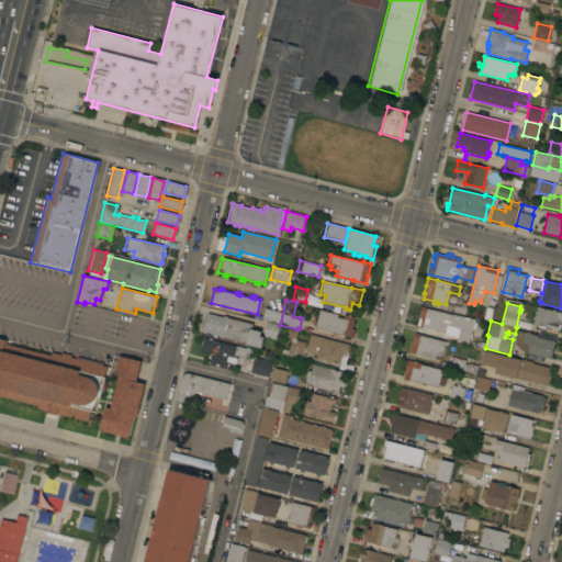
[(453,314),(475,319),(474,322),(476,323),(474,329),(473,328),(472,332),(476,333),(473,346),(447,339),(450,328),(459,330),(459,329),(449,326),(450,326),(448,325),(446,334),(417,326),(422,306),(453,314)]
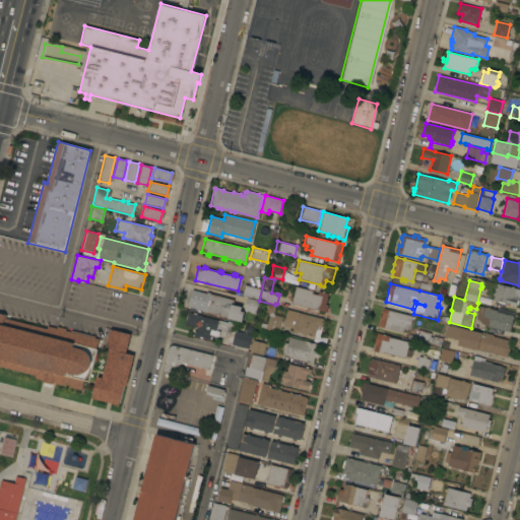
[(519,288),(519,297),(518,296),(518,300),(519,301),(518,306),(494,300),(497,283),(519,288)]
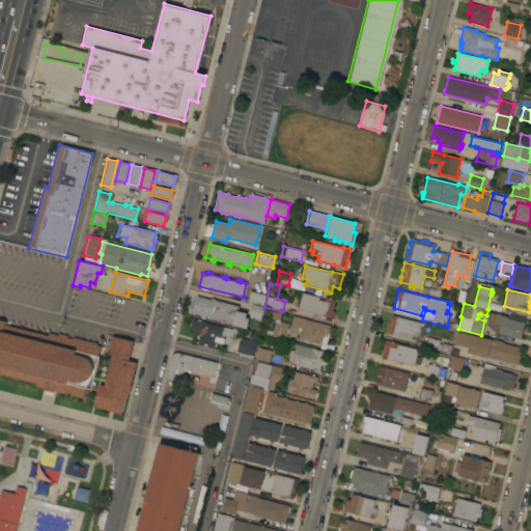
[(266,295),(263,306),(246,302),(249,290),(266,295)]
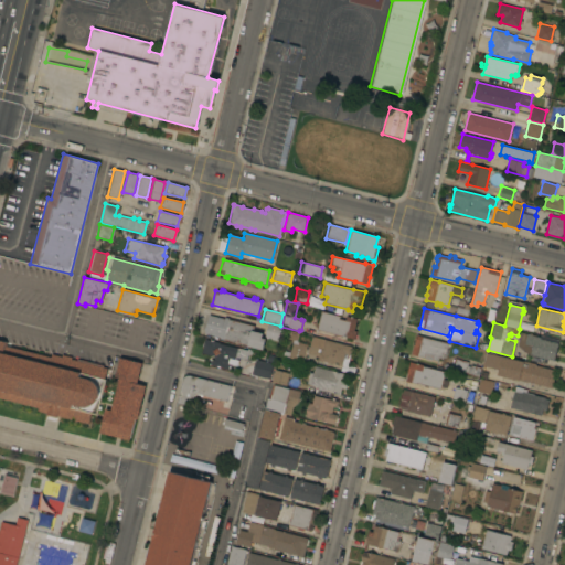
[(339,316),(338,319),(344,320),(345,316),(356,319),(353,330),(355,331),(353,339),(341,337),(333,336),(334,334),(316,329),(320,311),(339,316)]
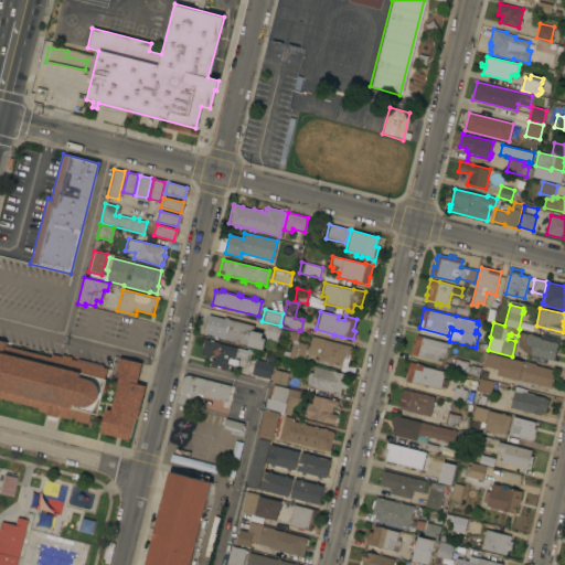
[(224,319),(224,317),(228,318),(227,319),(253,326),(254,323),(264,326),(260,338),(265,339),(262,350),(246,345),(219,339),(219,338),(203,333),(208,315),(224,319)]
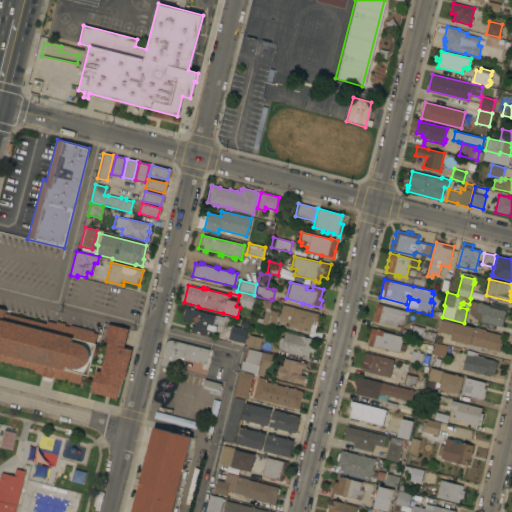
[(238,306),(242,293),(254,296),(251,309),(238,306)]
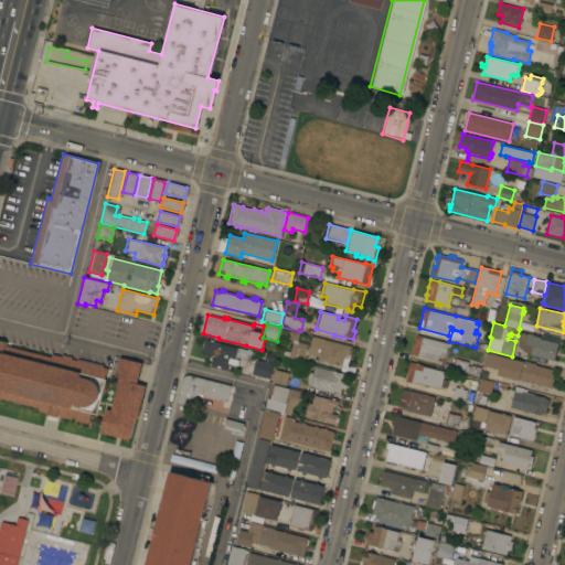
[(521,332),(530,334),(530,333),(532,333),(532,336),(541,337),(541,334),(558,339),(553,366),(531,361),(533,355),(529,354),(518,345),(521,332)]
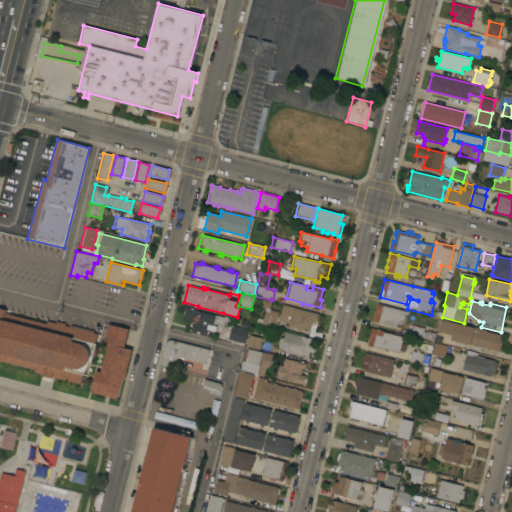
[(407,311),(404,321),(401,320),(400,325),(397,324),(396,327),(373,321),(375,313),(378,303),(407,311)]
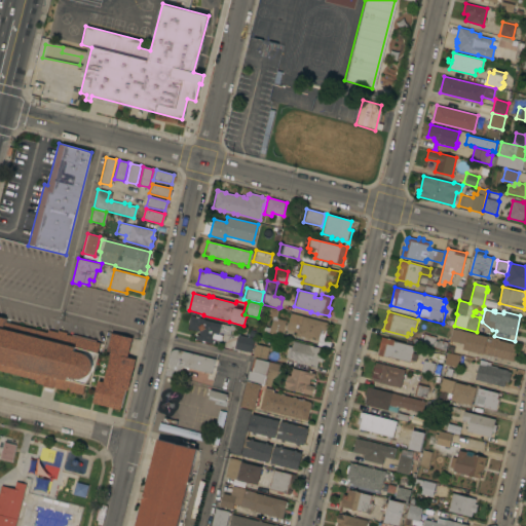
[(327,323),(325,330),(326,330),(323,341),(317,340),(317,341),(295,335),(296,332),(286,330),(290,312),(327,323)]
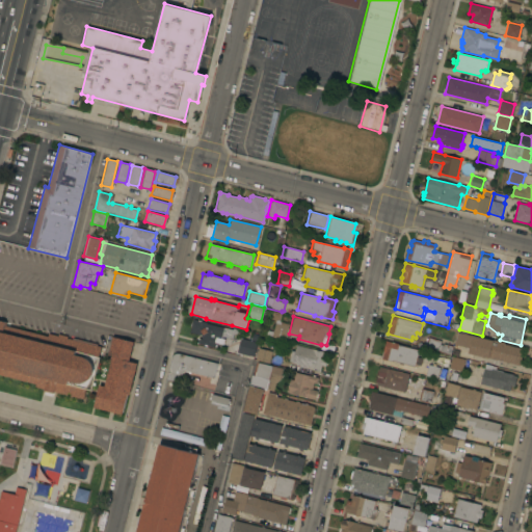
[(205,322),(205,323),(222,327),(233,329),(231,339),(220,336),(220,338),(223,339),(222,345),(215,343),(215,344),(216,344),(215,347),(214,347),(214,348),(196,344),(197,338),(200,339),(201,336),(189,333),(192,319),(205,322)]
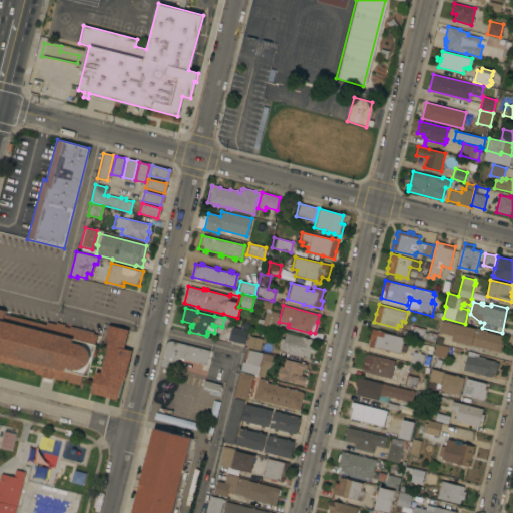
[(51,378),(50,382),(40,380),(42,373),(0,362),(0,309),(5,310),(4,314),(45,324),(46,322),(55,324),(55,322),(64,325),(64,326),(69,327),(69,326),(93,331),(92,334),(96,334),(94,344),(95,344),(87,377),(82,376),(80,385),(51,378)]
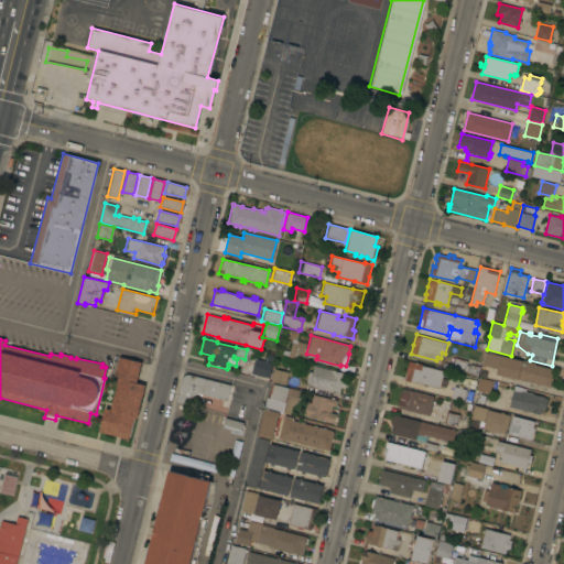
[(304,348),(305,348),(303,358),(302,358),(301,360),(281,356),(282,349),(289,351),(292,339),(305,344),(304,348)]
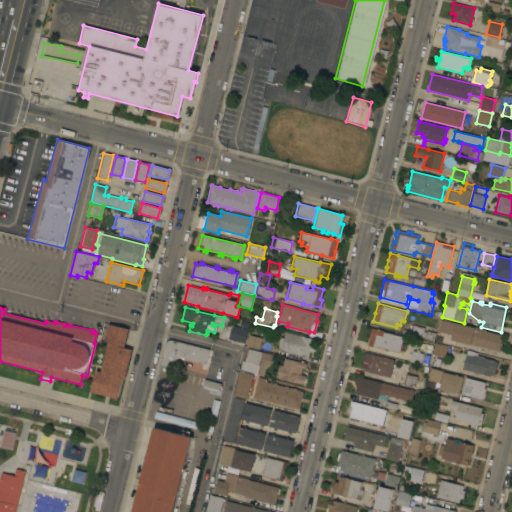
[(473,327),(474,327),(485,329),(485,331),(504,336),(500,351),(470,344),(470,345),(450,340),(452,335),(438,331),(441,319),(473,327)]
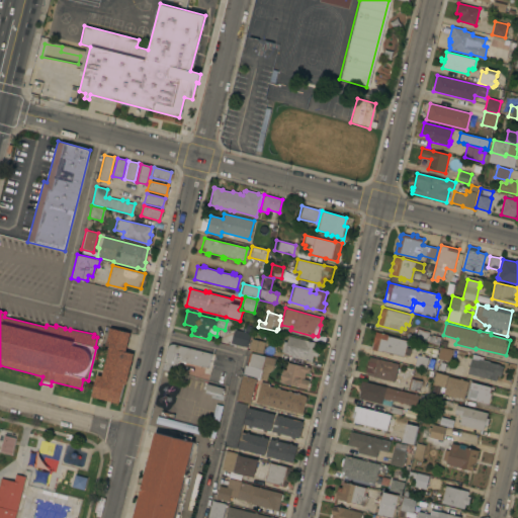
[(90,397),(96,375),(101,376),(108,346),(105,345),(109,328),(130,333),(124,351),(133,353),(125,384),(123,384),(118,404),(90,397)]
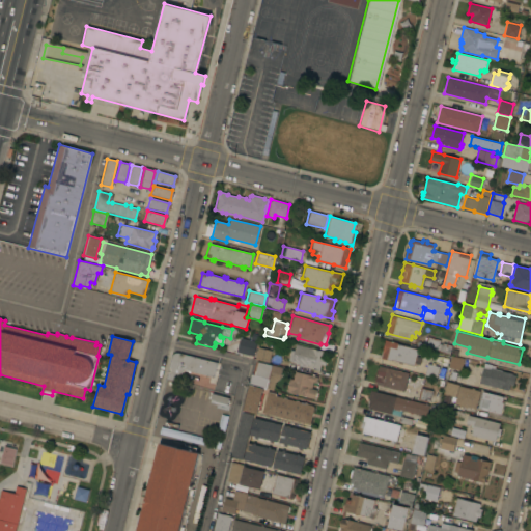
[(440,339),(439,343),(442,344),(442,343),(452,345),(450,355),(424,348),(427,336),(440,339)]
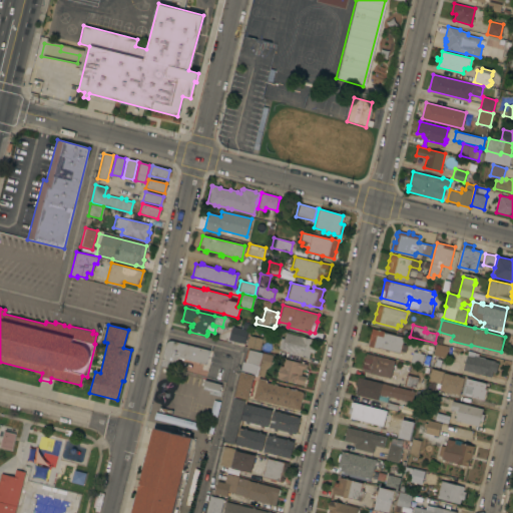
[(246,330),(243,344),(227,340),(231,326),(246,330)]
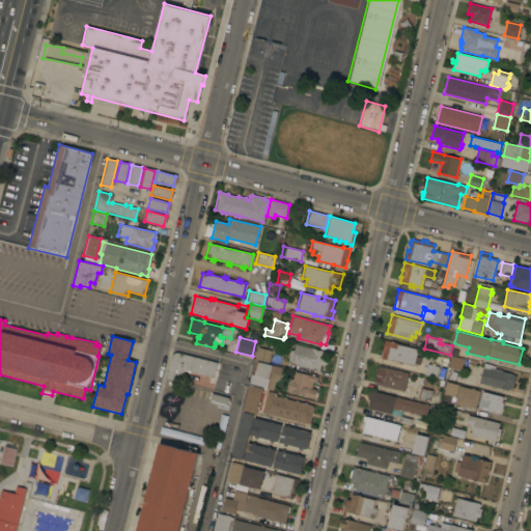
[(398,343),(398,344),(418,348),(417,353),(421,354),(419,364),(415,363),(414,366),(412,365),(411,371),(391,366),(392,361),(382,358),(386,340),(398,343)]
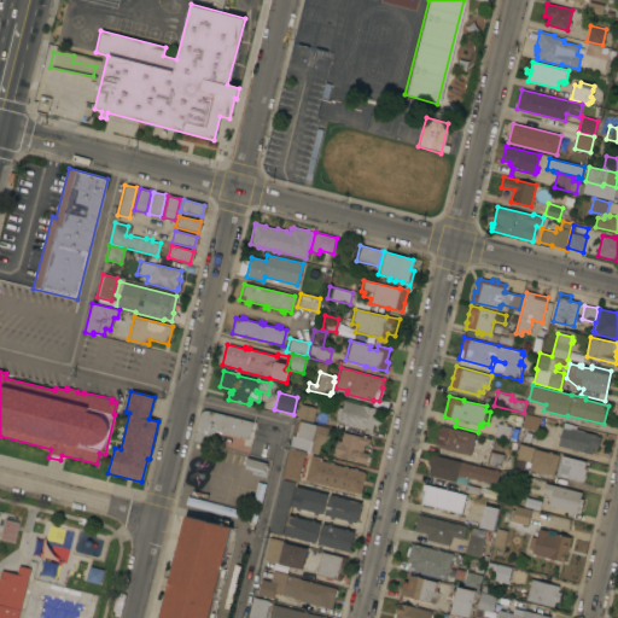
[(377,409),(374,417),(379,418),(377,425),(373,424),(371,431),(347,425),(347,424),(338,421),(338,420),(334,420),(338,407),(342,408),(343,401),(377,409)]
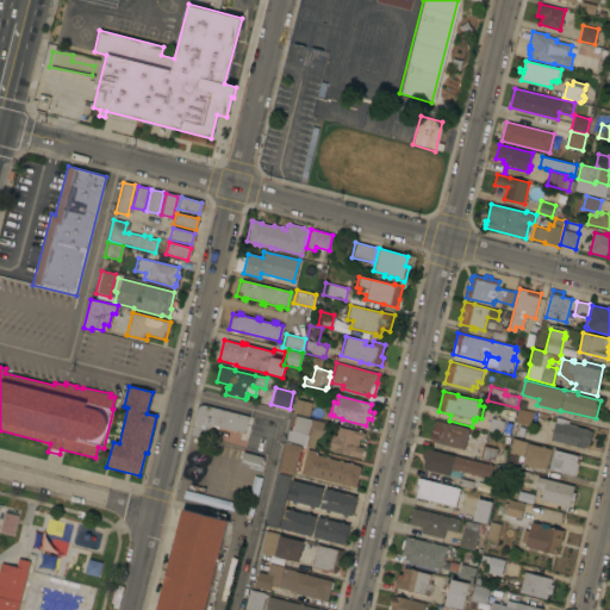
[(311,403),(307,417),(292,412),(296,399),(311,403)]
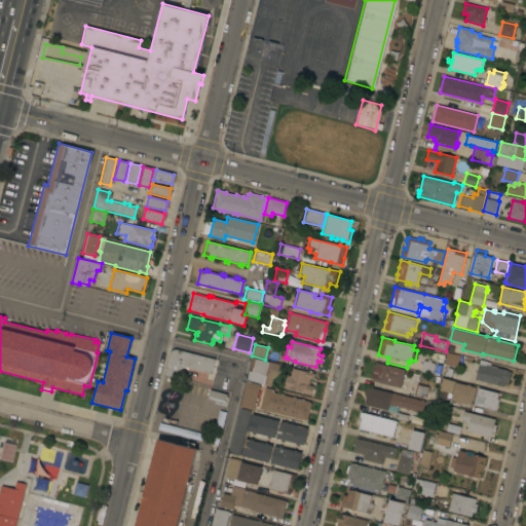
[(227,363),(223,379),(210,375),(210,373),(183,366),(179,368),(177,378),(164,375),(166,366),(165,366),(168,353),(170,353),(170,351),(172,350),(174,349),(176,349),(227,363)]
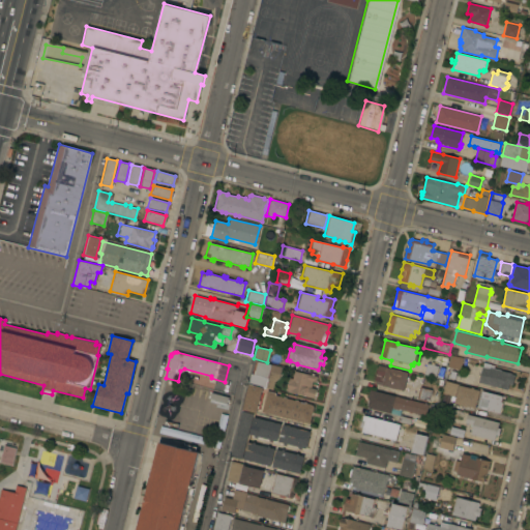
[(458,381),(445,378),(447,366),(439,364),(441,353),(450,356),(450,354),(463,357),(458,381)]
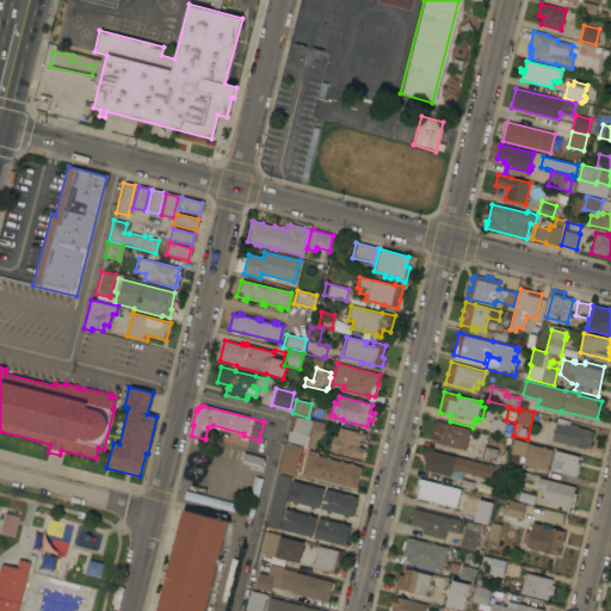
[(313,449),(285,443),(288,431),(290,431),(294,415),(323,423),(321,436),(315,440),(313,449)]
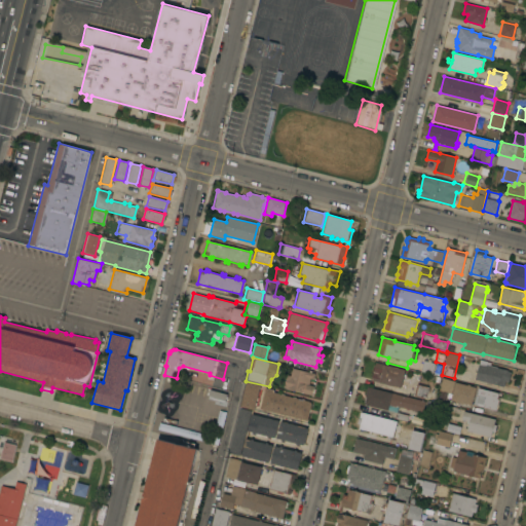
[(427,362),(428,360),(431,360),(430,362),(440,365),(437,375),(420,371),(423,361),(427,362)]
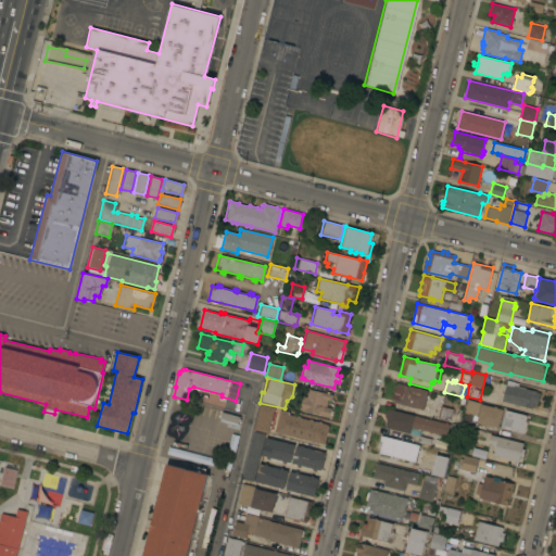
[(438,393),(436,405),(437,405),(434,413),(392,402),(397,383),(438,393)]
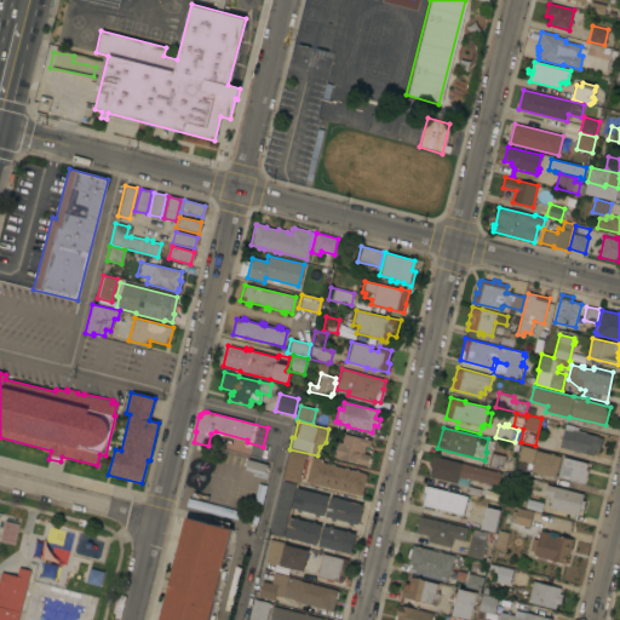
[(560,447),(564,429),(573,431),(574,428),(579,429),(578,431),(598,436),(598,437),(602,438),(600,449),(596,448),(593,455),(560,447)]
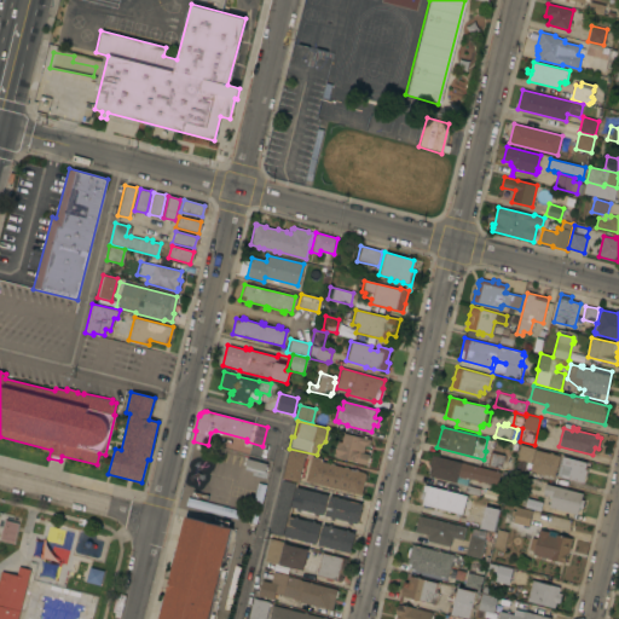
[(333,457),(336,441),(341,443),(342,433),(369,439),(368,446),(364,445),(362,453),(368,455),(365,464),(333,457)]
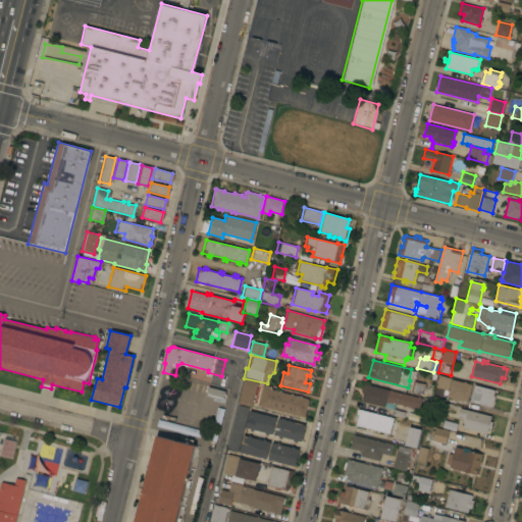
[(439,375),(451,378),(448,390),(435,387),(439,375)]
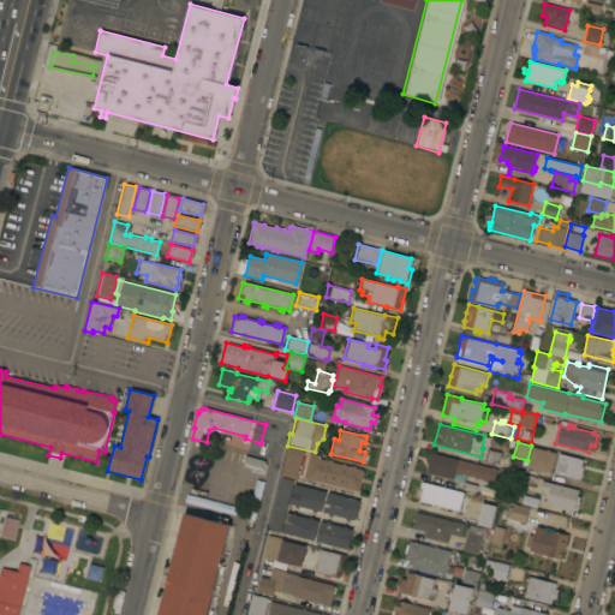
[(287,446),(304,449),(297,479),(280,476),(287,446)]
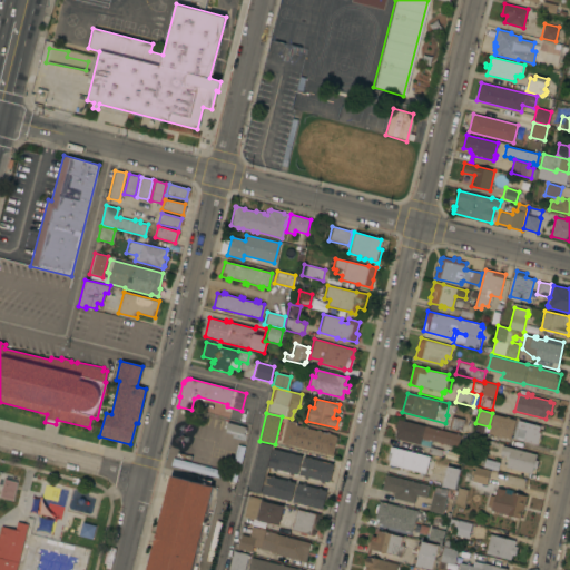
[(492,414),(505,418),(507,416),(509,418),(516,420),(510,439),(501,436),(501,438),(498,438),(498,436),(488,433),(492,414)]
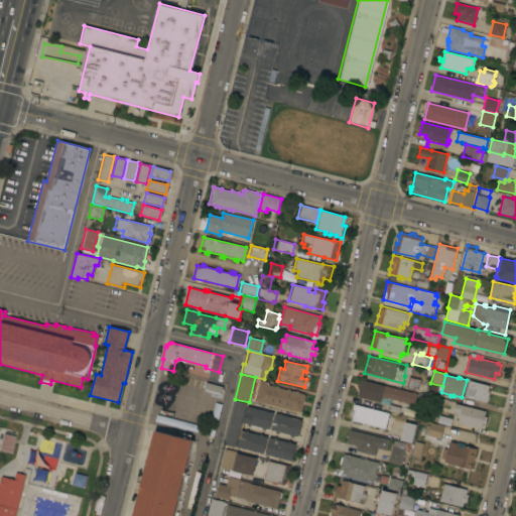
[(428,382),(425,393),(406,388),(409,377),(428,382)]
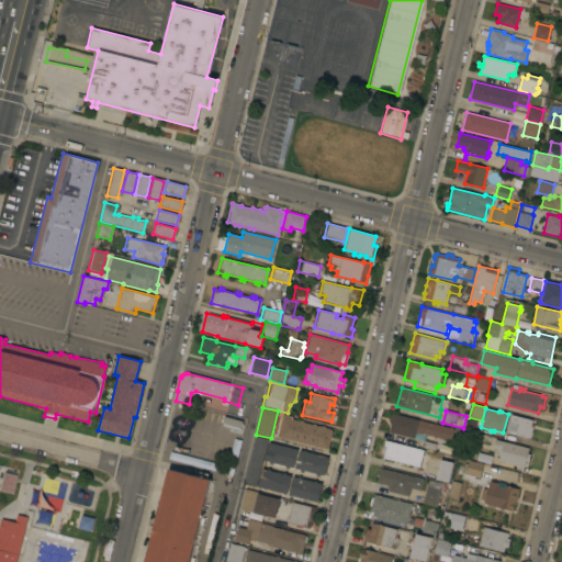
[(454,429),(452,441),(447,439),(446,440),(442,439),(426,435),(425,440),(441,445),(440,451),(412,445),(414,438),(390,431),(391,424),(390,424),(393,413),(454,429)]
